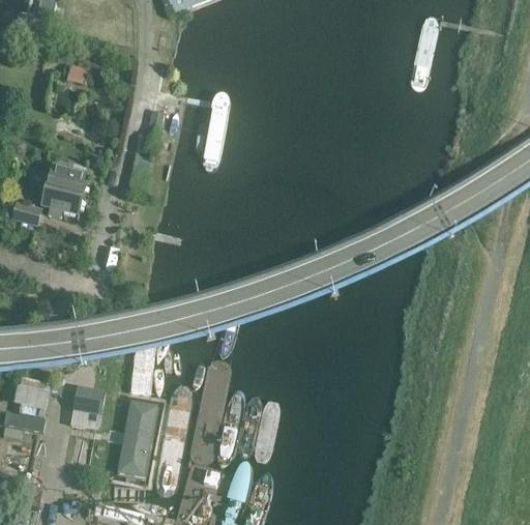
[(40,7),(38,13),(54,18),(55,11),(57,3),(46,0),(41,0),(40,7)]
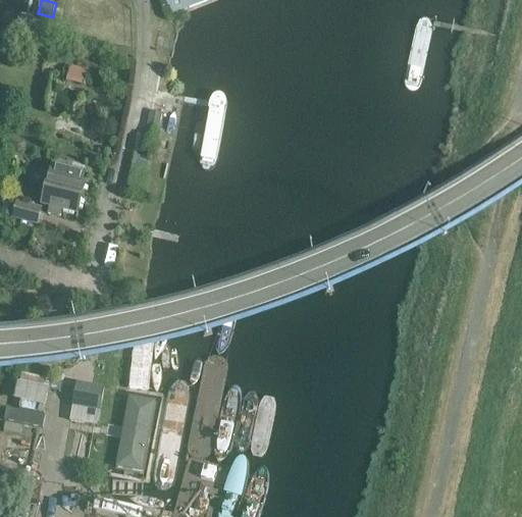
[(88,65),(69,61),(65,78),(85,82),(88,65)]
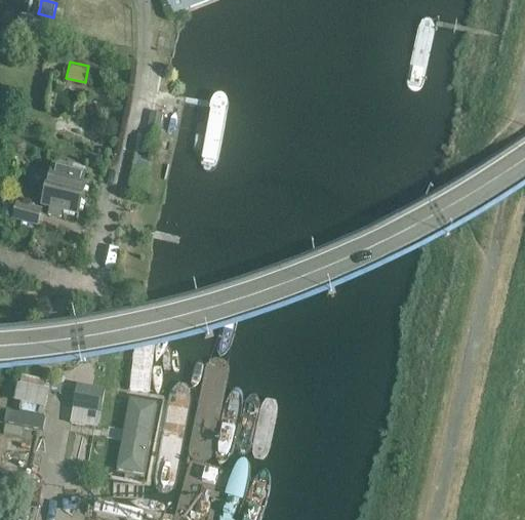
[(210,167),(217,161),(229,98),(225,91),(218,90),(213,93),(200,158),(205,166),(210,167)]
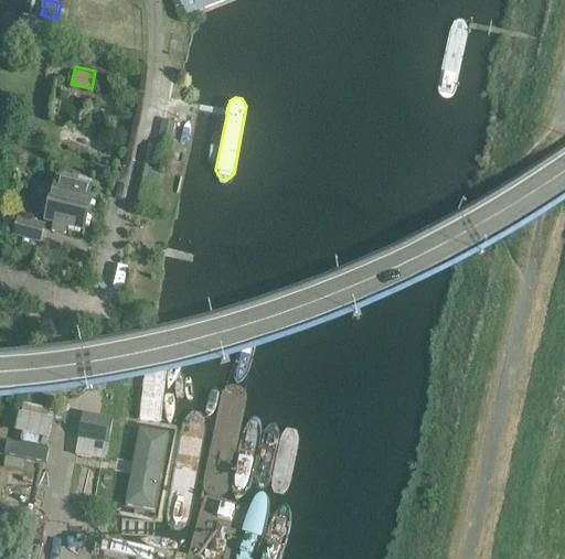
[(54,184),(45,217),(54,219),(52,226),(65,229),(67,223),(84,226),(93,193),(89,193),(92,182),(57,173),(55,184),(54,184)]
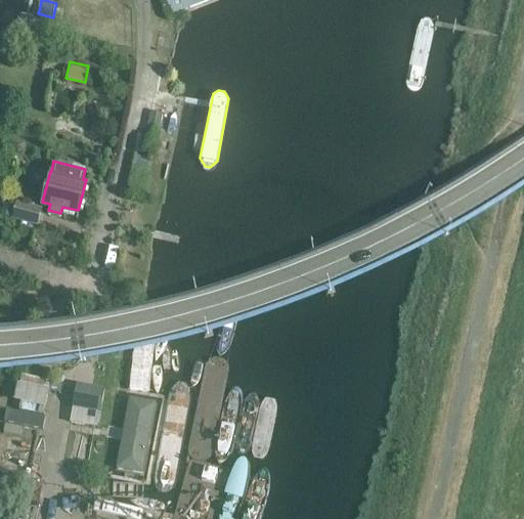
[(3,199),(0,211),(0,212),(13,216),(37,222),(41,206),(17,200),(16,202),(3,199)]
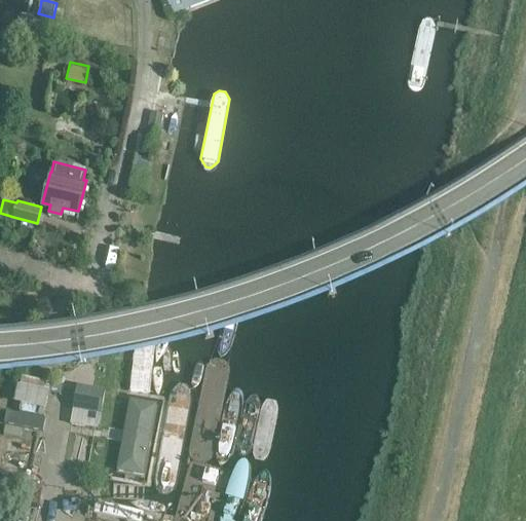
[(23,372),(21,381),(46,386),(47,377),(23,372)]
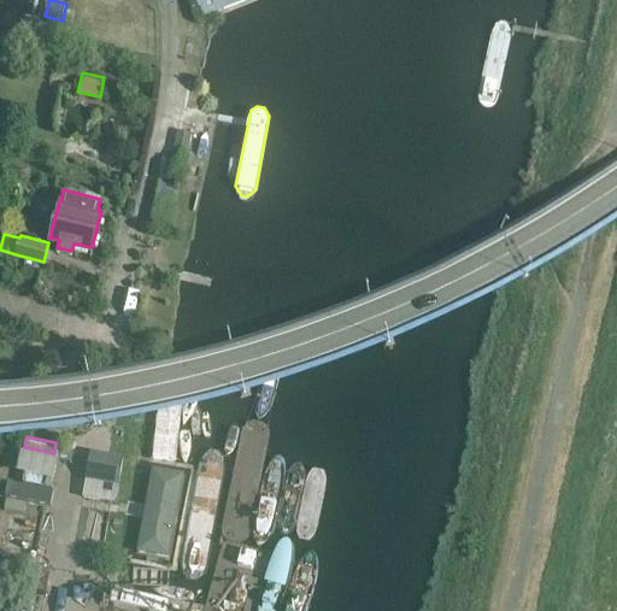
[(24,447),(21,446),(16,468),(24,469),(46,473),(54,475),(58,454),(54,453),(24,447)]
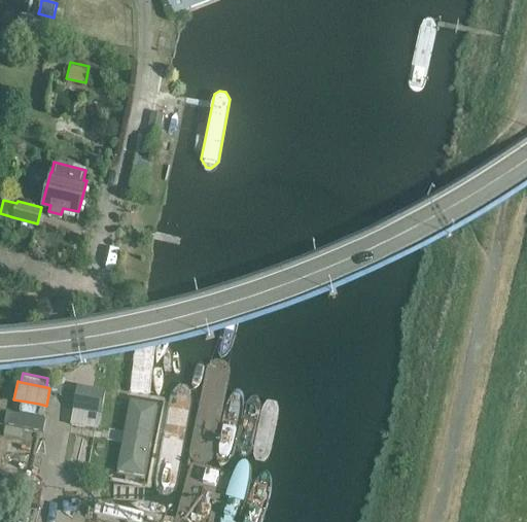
[(106,388),(77,383),(75,394),(104,401),(106,388)]
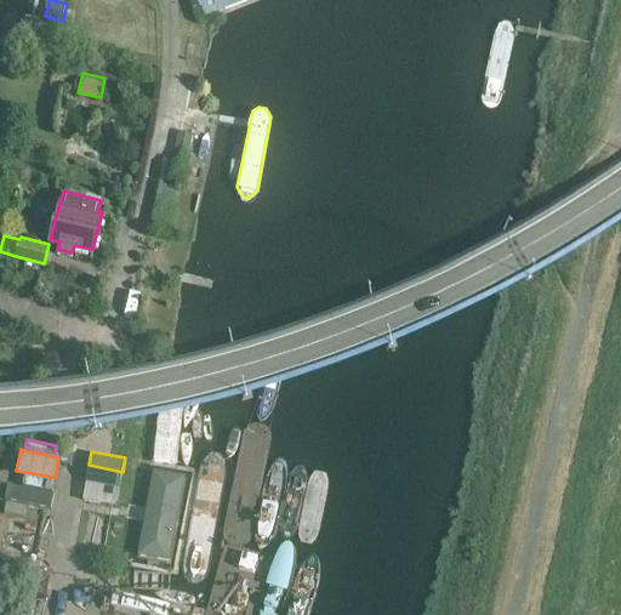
[(123,472),(89,465),(86,478),(120,484),(123,472)]
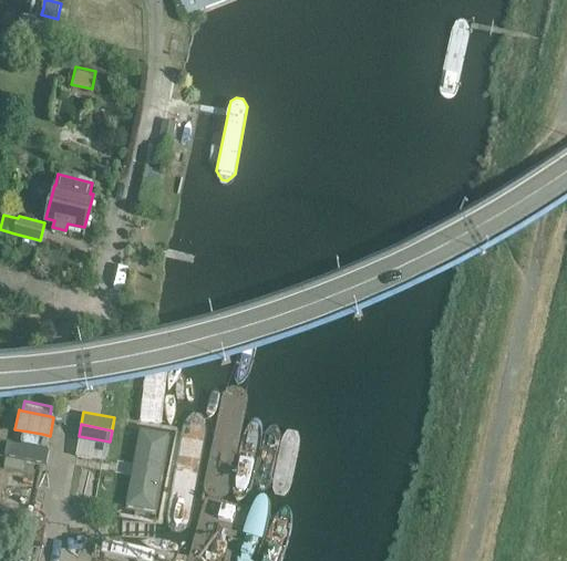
[(171,432),(141,425),(133,465),(132,471),(125,504),(154,509),(171,432)]
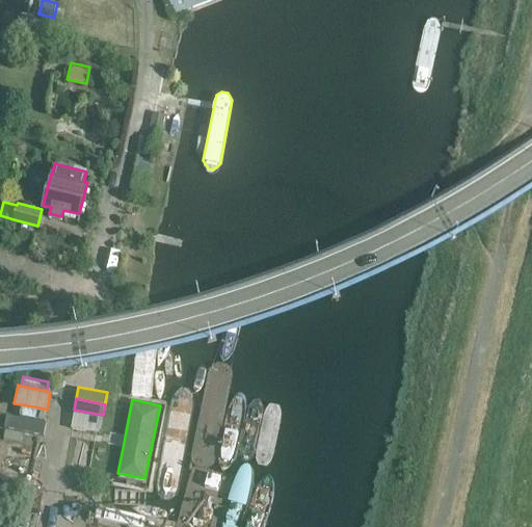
[(40,407),(21,404),(19,416),(37,419),(40,407)]
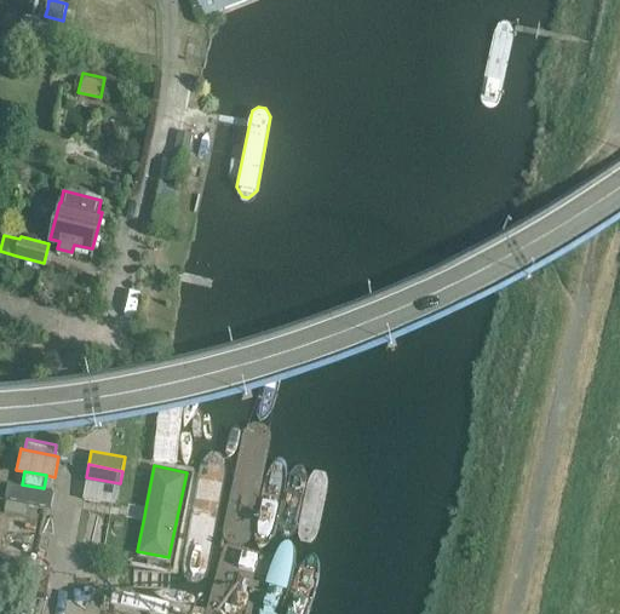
[(22,485),(9,481),(6,494),(51,503),(53,491),(44,488),(22,485)]
